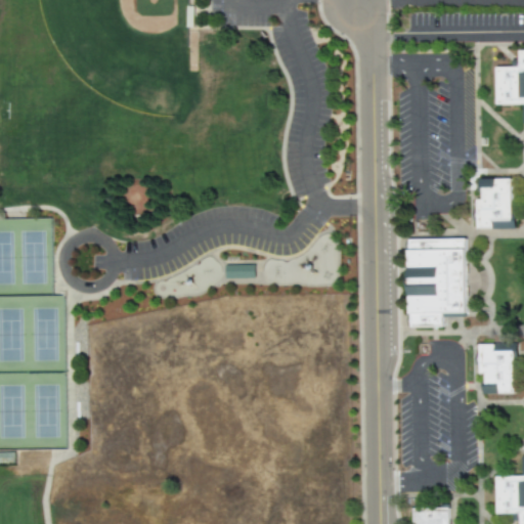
[(523,104),(496,104),(495,68),(519,69),(519,52),(523,51),(523,104)]
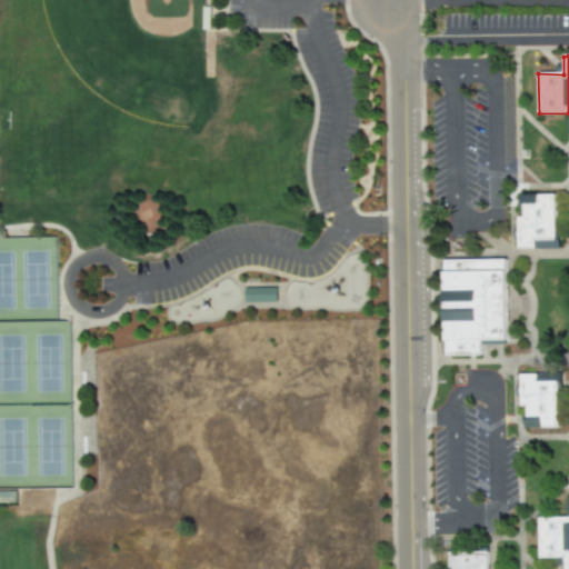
[(518,249),(517,217),(522,218),(522,206),(522,196),(555,195),(555,233),(558,236),(559,248),(518,249)]
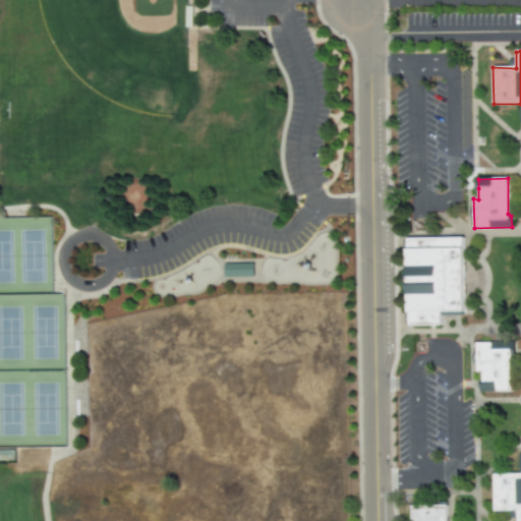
[(407,326),(406,239),(463,238),(464,312),(440,312),(441,326),(407,326)]
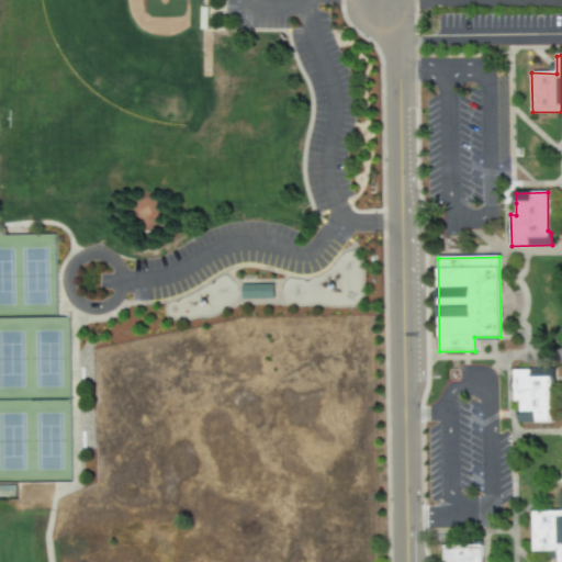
[(240,285),(240,300),(272,300),(272,284),(240,285)]
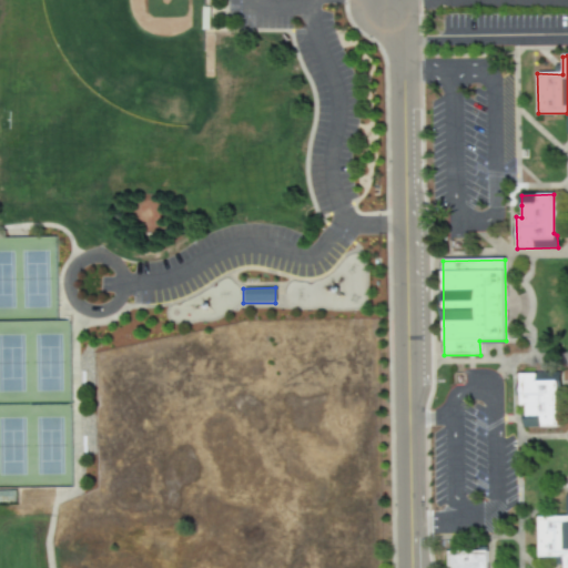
[(518,375),(519,407),(526,407),(526,428),(558,427),(556,381),(536,381),(536,375),(518,375)]
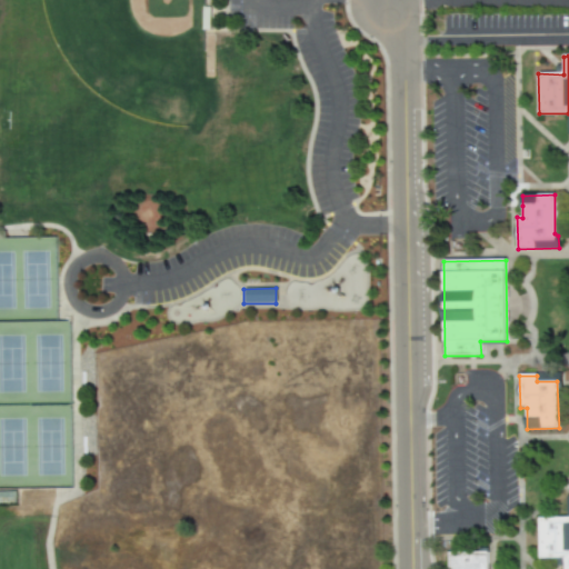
[(568,568),(568,517),(538,518),(538,560),(565,559),(565,568),(568,568)]
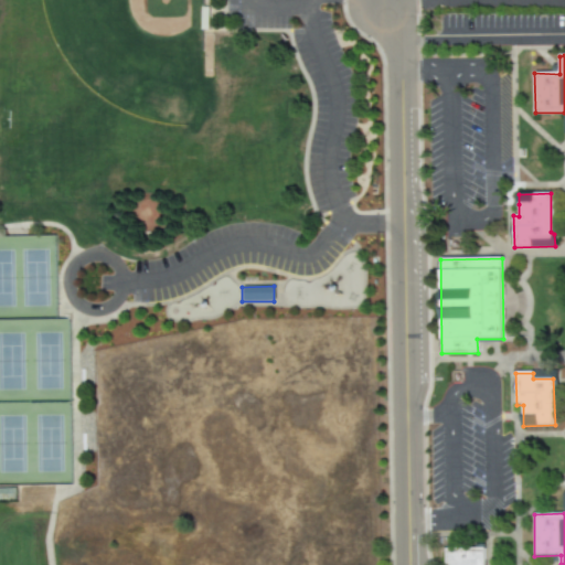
[(446,564),(446,548),(484,548),(484,564),(446,564)]
